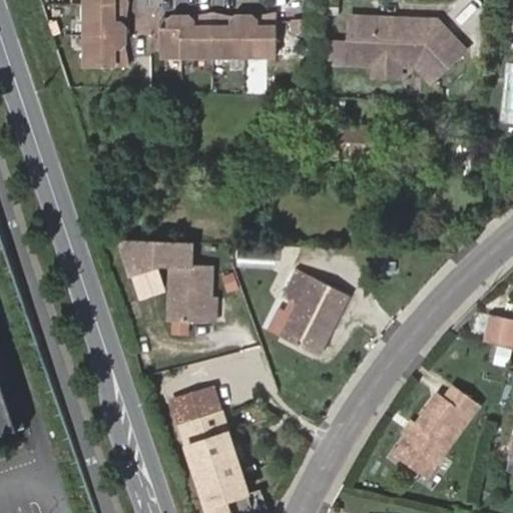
[(112,0),(95,0),(96,32),(136,32),(136,1),(112,0)]
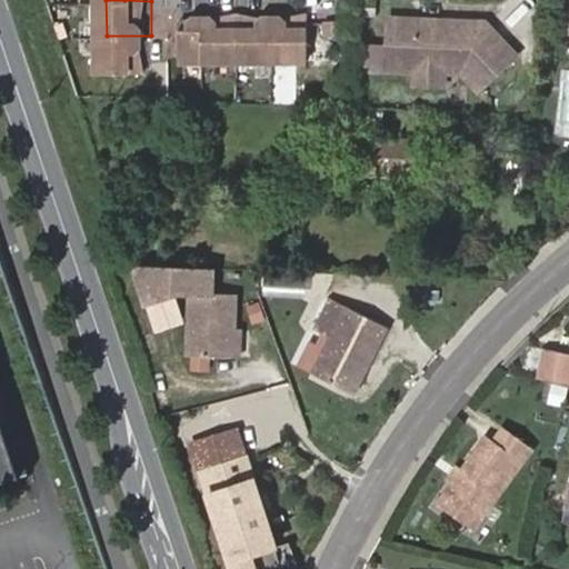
[(188,59),(218,60),(219,16),(189,15),(188,59)]
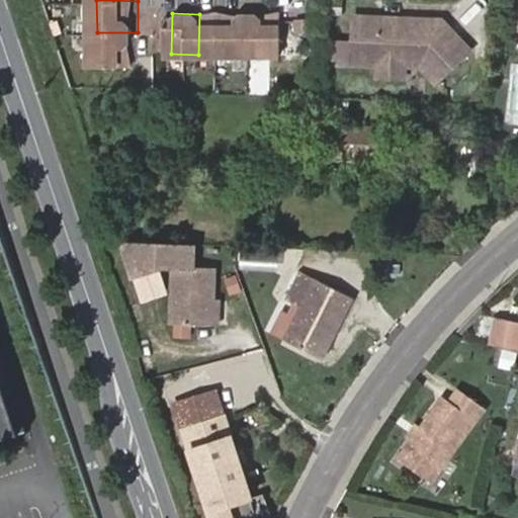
[(198,55),(228,57),(229,15),(199,14),(198,55)]
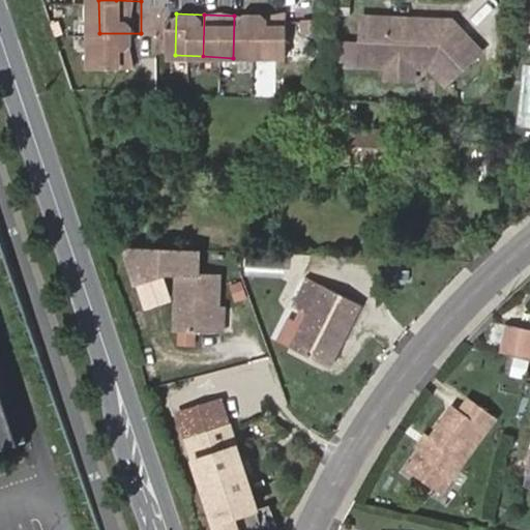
[(233,58),(263,59),(263,17),(234,16),(233,58)]
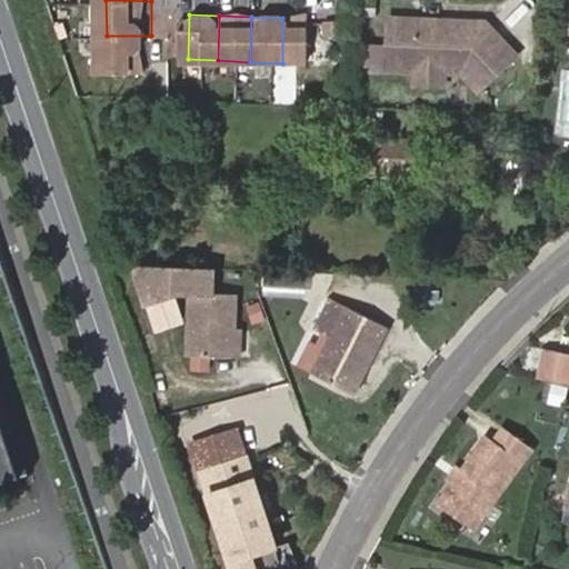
[(282,18),(282,63),(315,66),(317,19),(282,18)]
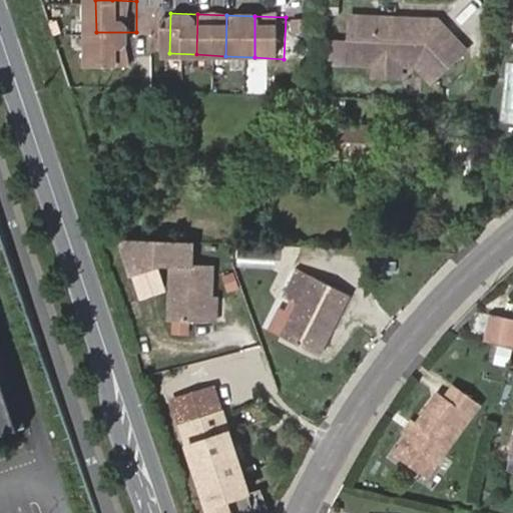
[(439,19),(355,16),(353,62),(364,63),(404,64),(421,64),(431,78),(465,50),(462,46),(439,19)]
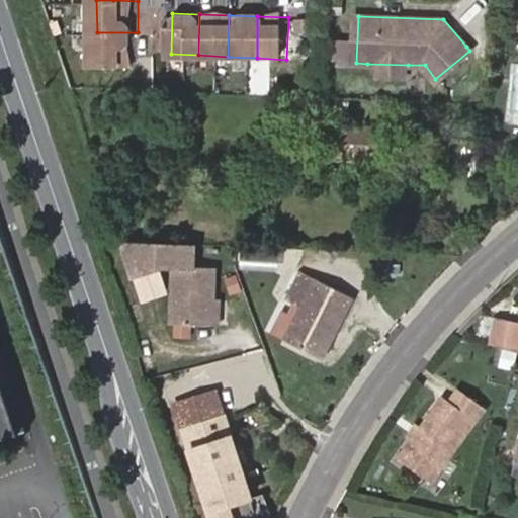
[(300,22),(300,33),(314,33),(314,22),(300,22)]
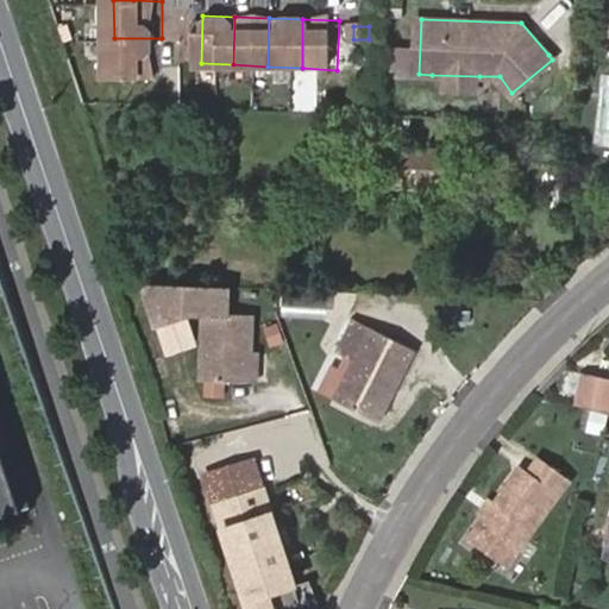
[(162,38),(114,38),(113,76),(161,77),(162,62),(162,38)]
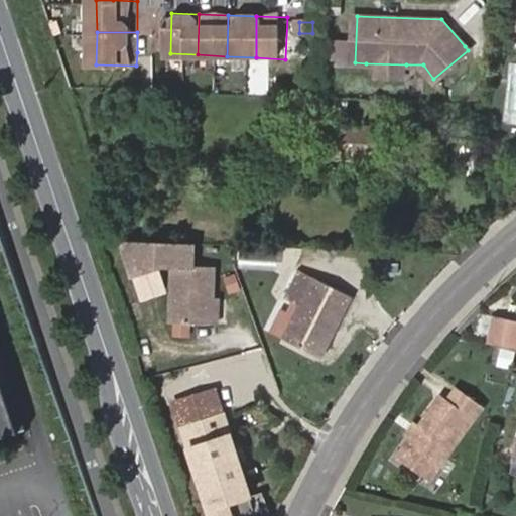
[(479,47),(480,34),(465,33),(465,46),(479,47)]
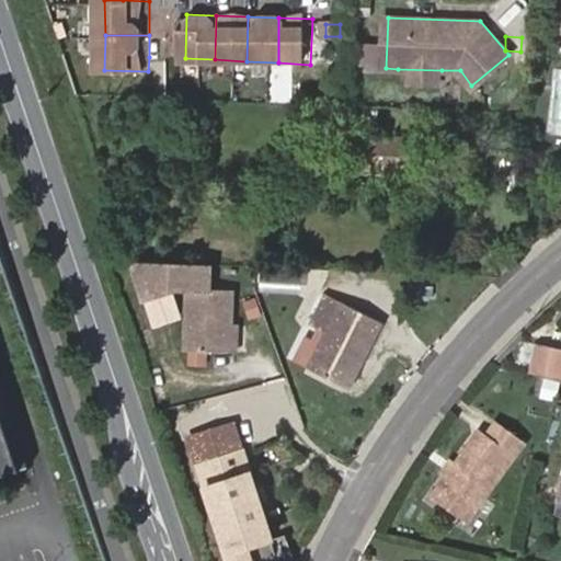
[(560,134),(560,68),(553,68),(549,134),(560,134)]
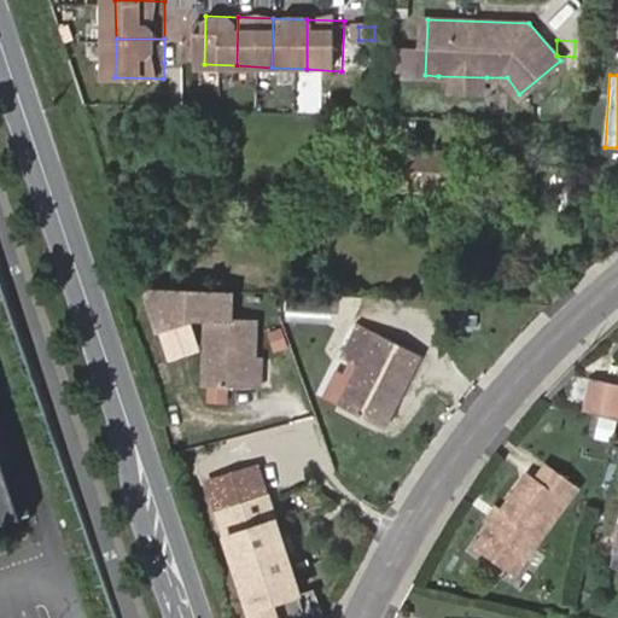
[(487,77),(438,76),(438,91),(487,92),(487,77)]
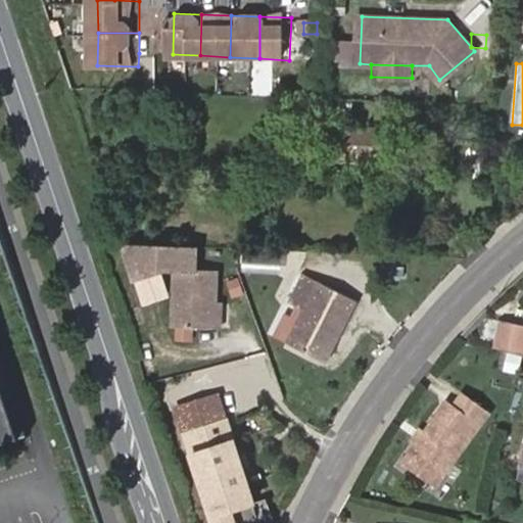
[(384,164),(385,126),(325,125),(325,163),(384,164)]
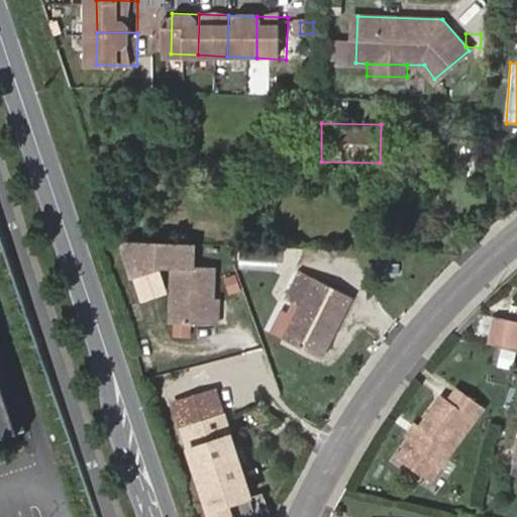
[(476,148),(460,148),(460,177),(475,178),(476,148)]
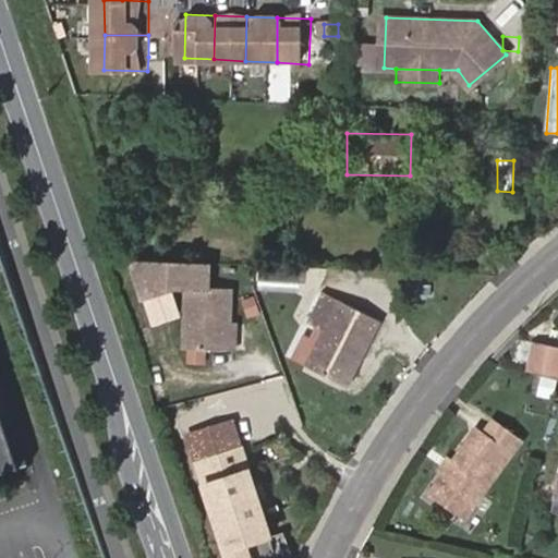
[(210,286),(211,262),(134,258),(135,263),(157,264),(165,289),(177,284),(191,284),(210,286)]
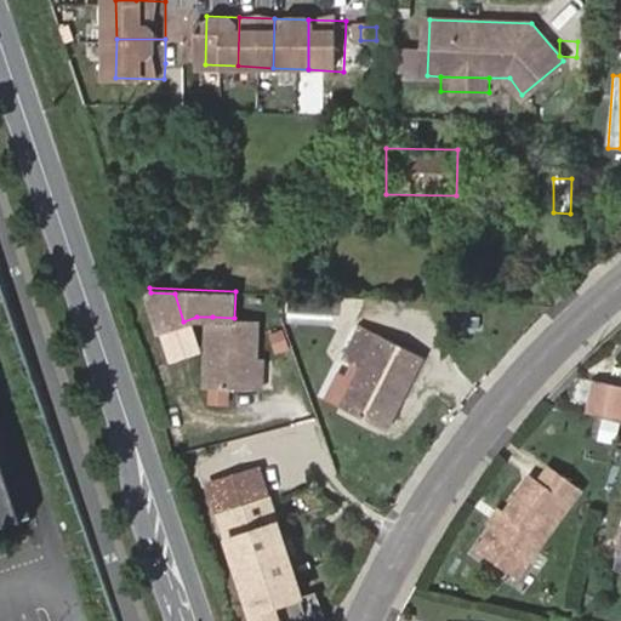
[(175,294),(151,292),(165,337),(187,331),(183,322),(175,294)]
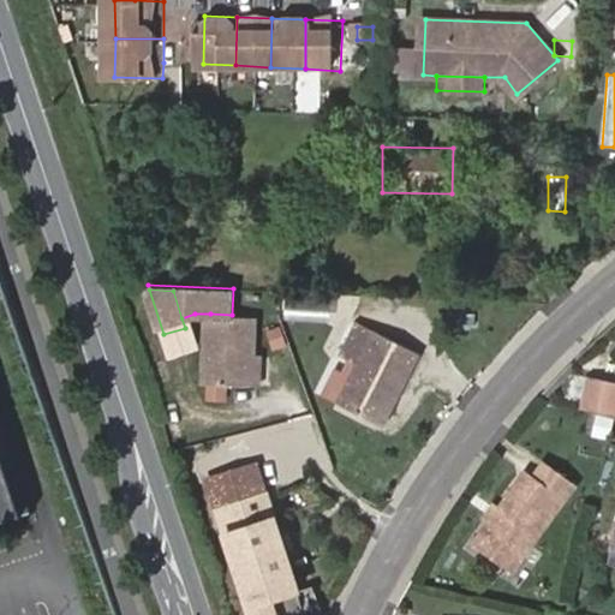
[(232,315),(210,314),(207,381),(255,383),(256,352),(258,316),(232,315)]
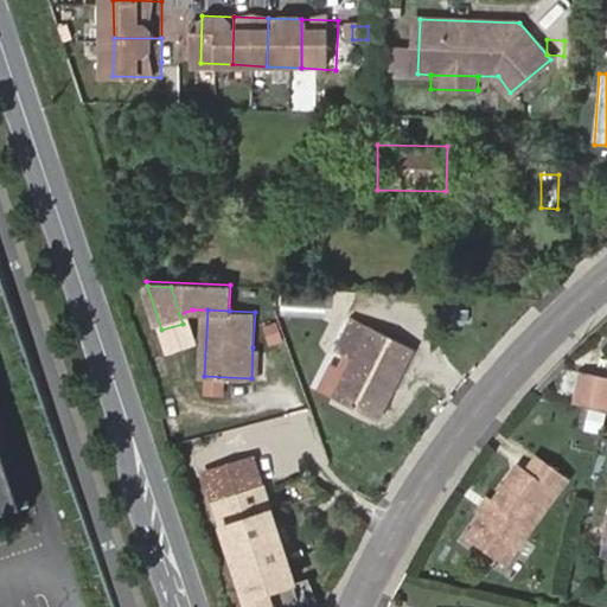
[(391,383),(400,387),(417,347),(355,317),(339,350),(355,357),(336,396),(376,415),(391,383)]
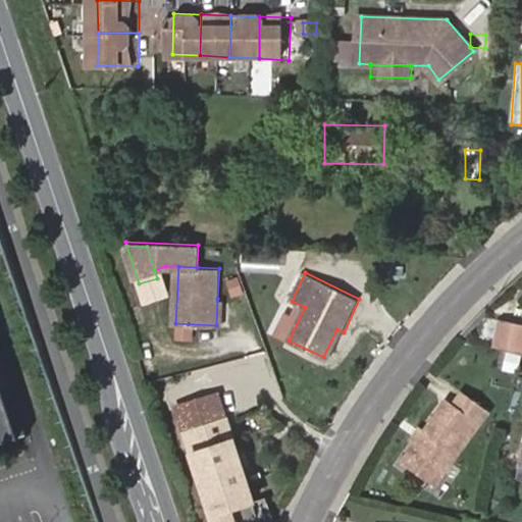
[(162,296),(157,278),(139,283),(145,302),(162,296)]
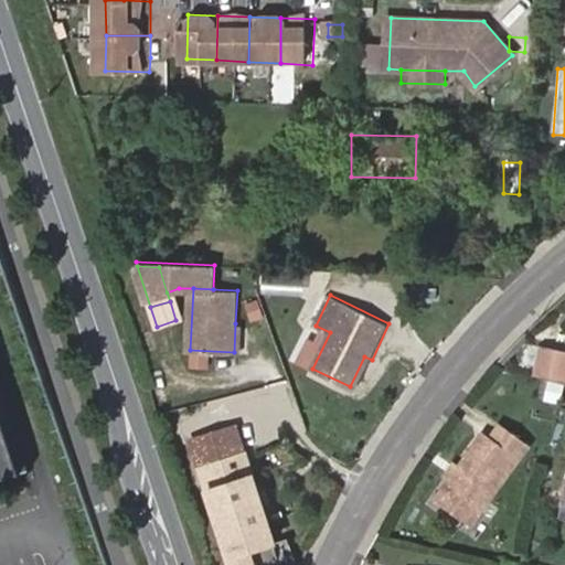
[(564,360),(535,354),(529,381),(562,388),(564,375),(564,360)]
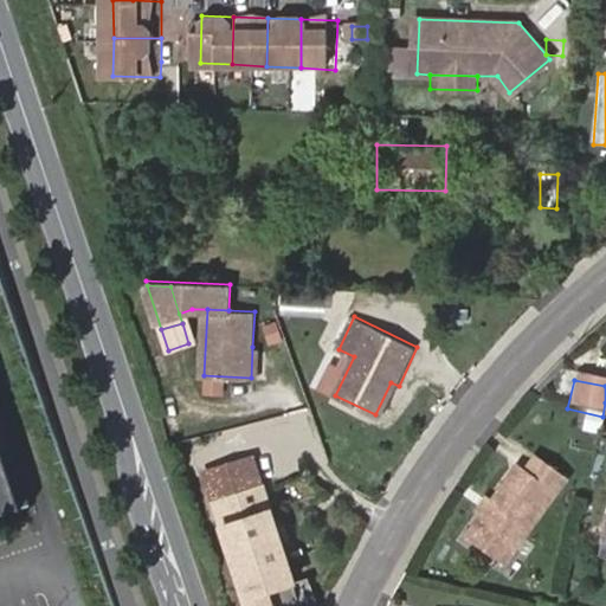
[(384,418),(399,386),(391,382),(375,414),(384,418)]
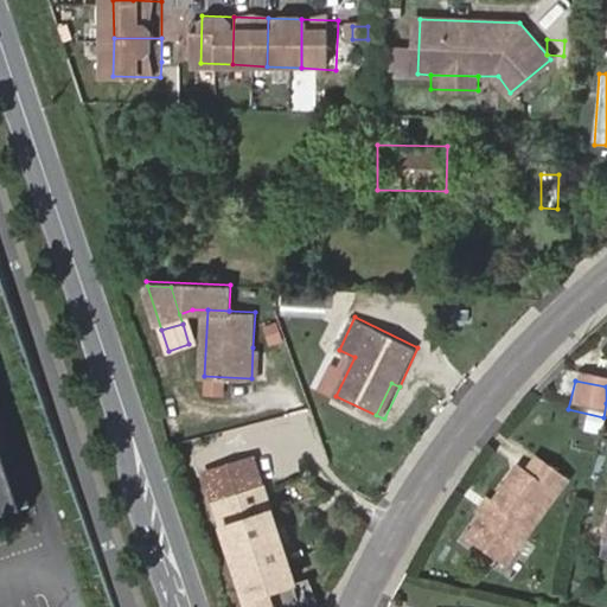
[(0,511),(29,504),(0,414),(0,511)]
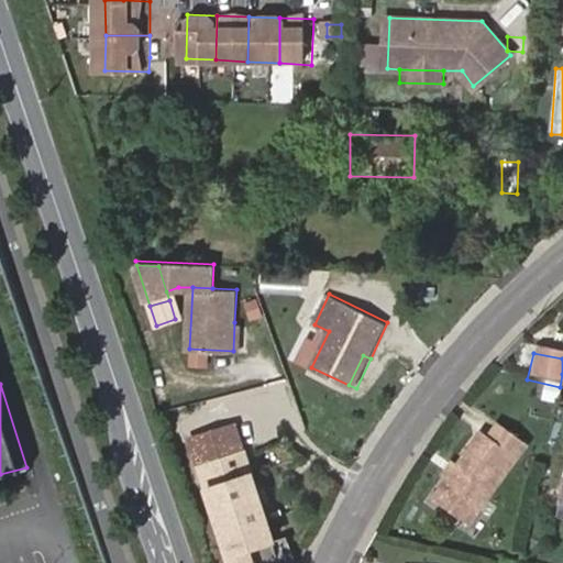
[(188,440),(198,467),(244,452),(235,424),(188,440)]
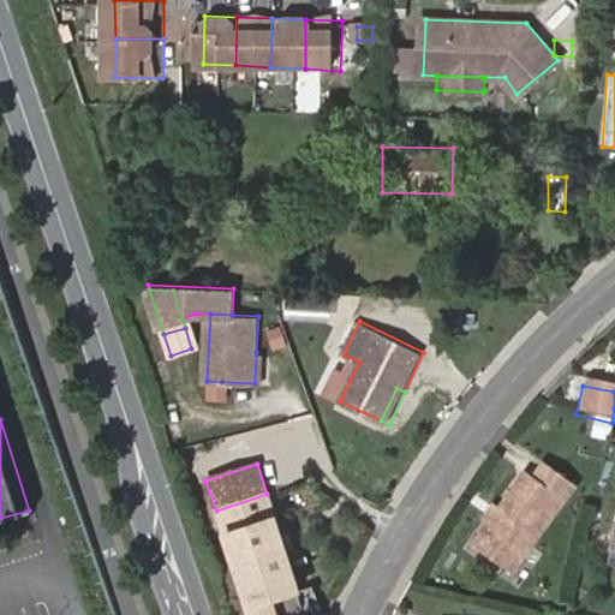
[(494,518),(483,531),(469,551),(507,579),(568,494),(538,471),(525,489),(518,483),(494,518)]
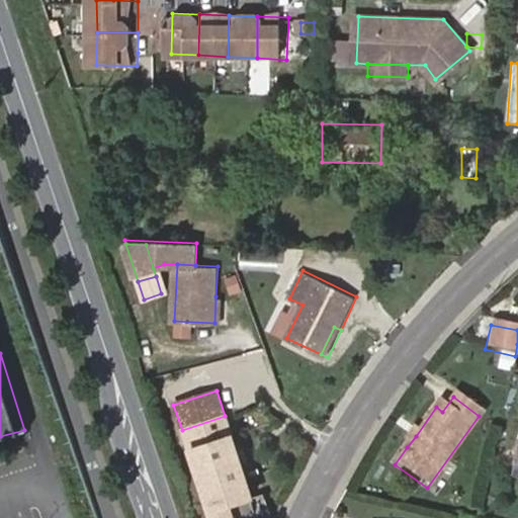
[(225,416),(182,430),(209,517),(233,517),(229,504),(251,497),(225,416)]
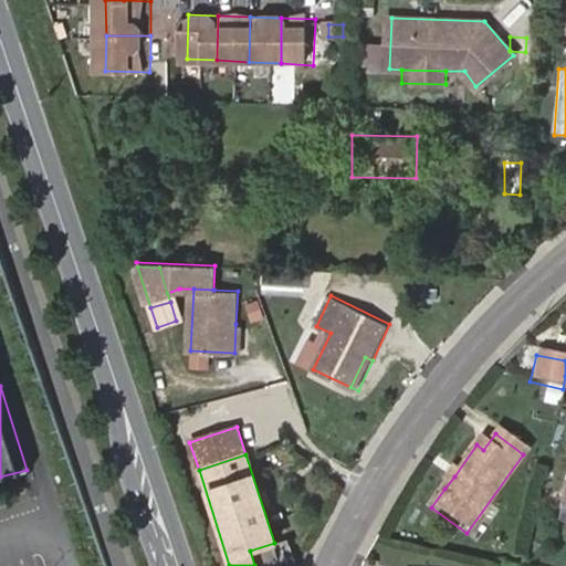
[(439,484),(444,489),(454,477),(448,471),(439,484)]
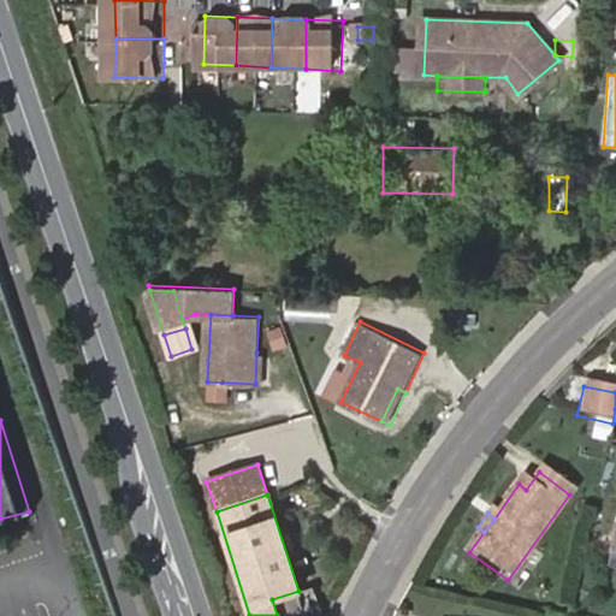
All buildings are outlined.
